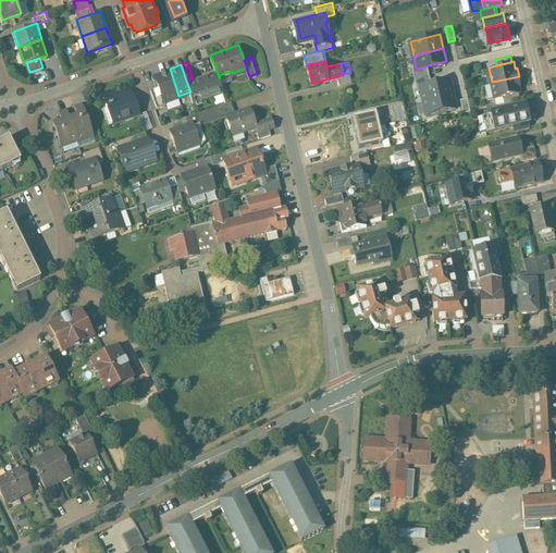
[(430,74),(428,65),(417,69),(416,68),(414,69),(416,77),(430,74)]
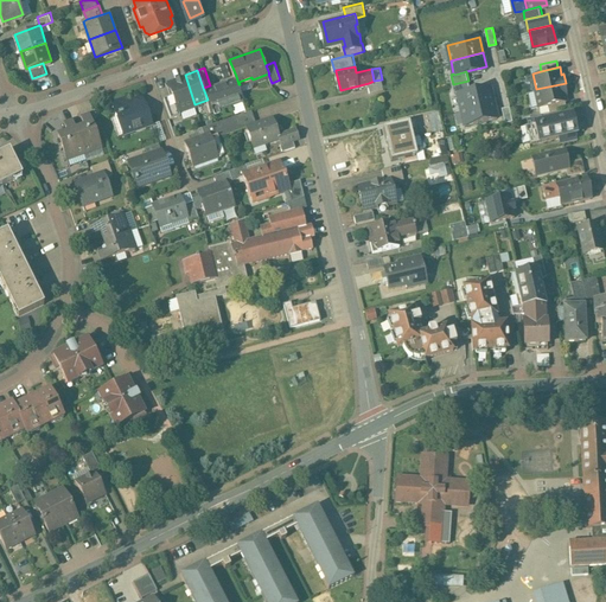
[(185,75),(168,81),(173,93),(179,109),(180,109),(195,104),(185,75)]
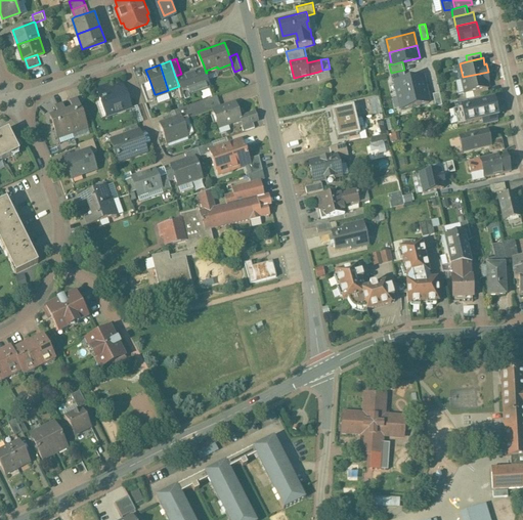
[(175,76),(179,86),(182,95),(210,85),(206,73),(204,66),(181,74),(175,76)]
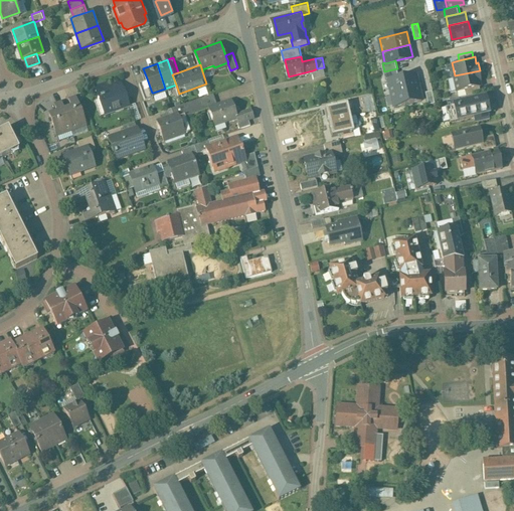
[(317,68),(313,70),(314,77),(326,74),(324,67),(317,68)]
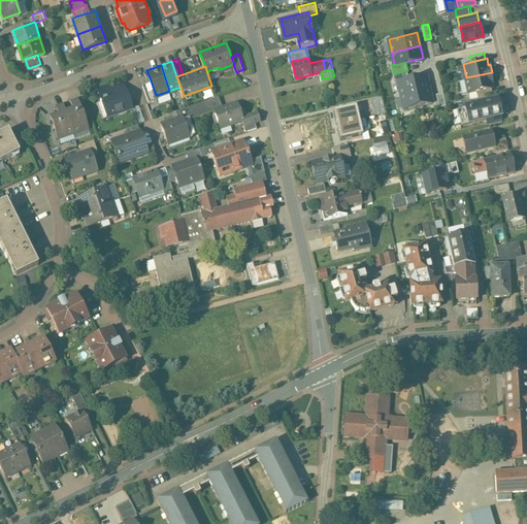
[(492,72),(466,77),(469,92),(476,90),(492,87),(493,87),(491,79),(493,79),(492,72)]
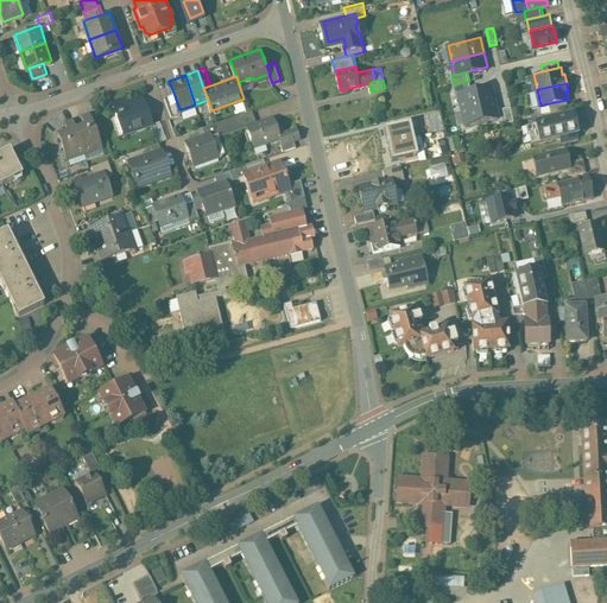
[(459,94),(462,108),(495,101),(492,86),(459,94)]
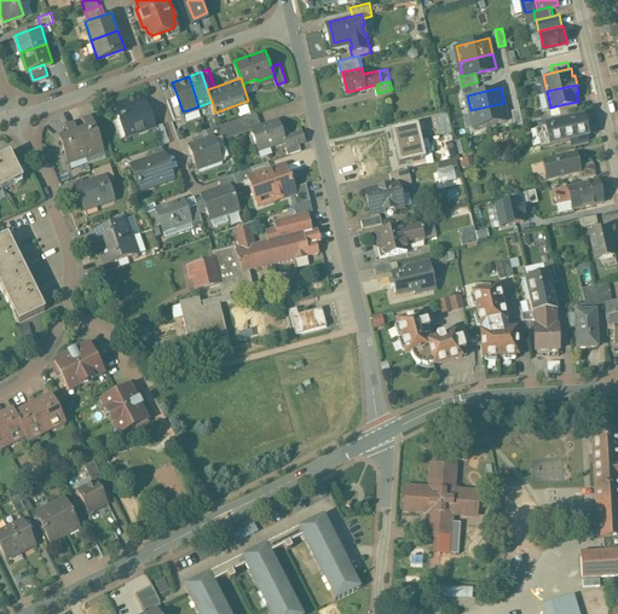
[(146,94),(115,105),(120,116),(122,115),(130,134),(157,125),(146,94)]
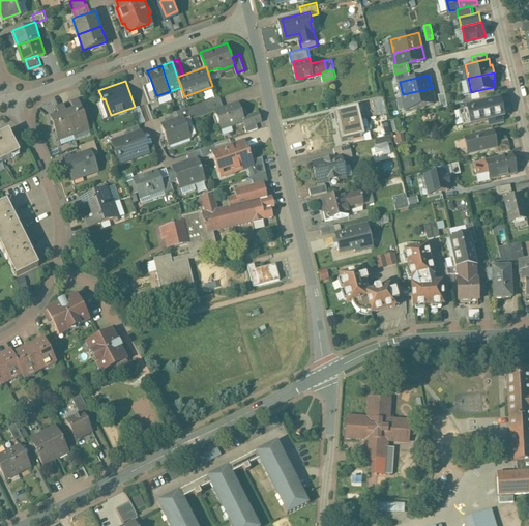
[(151,81),(144,84),(150,100),(158,97),(157,95),(156,95),(151,81)]
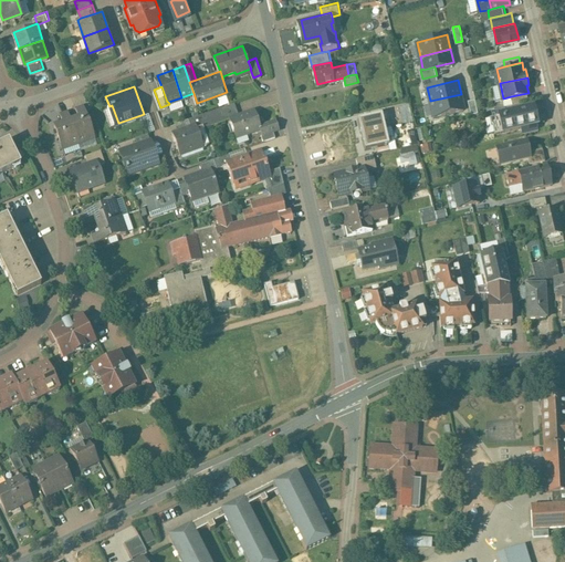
[(527,93),(511,96),(512,103),(513,103),(529,100),(527,93)]
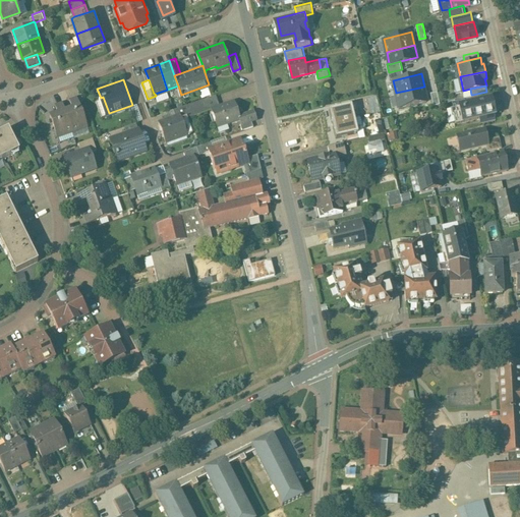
[(427,99),(424,87),(396,93),(399,105),(399,106),(427,99)]
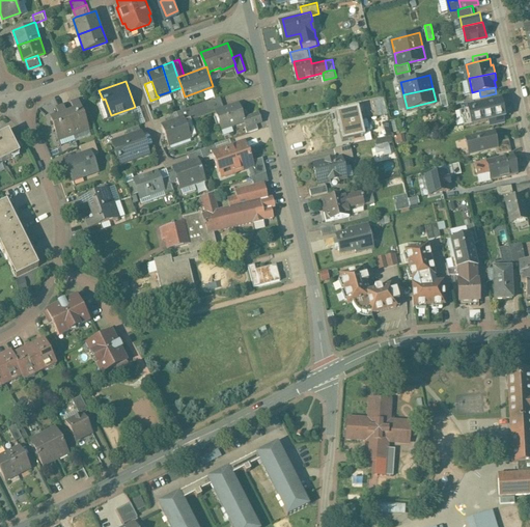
[(220,94),(206,100),(210,107),(215,105),(216,109),(224,106),(220,94)]
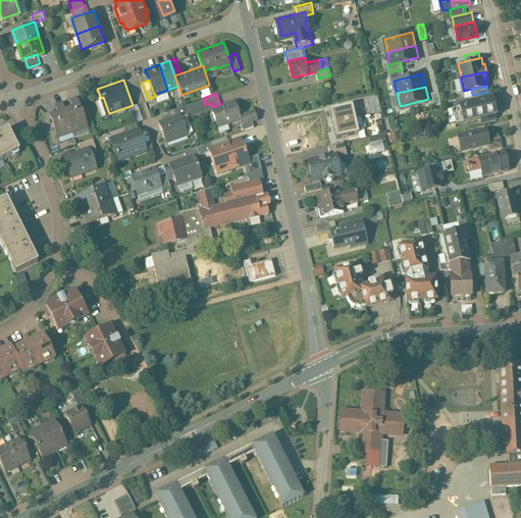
[(77,96),(70,98),(73,106),(66,109),(73,131),(88,125),(77,96)]
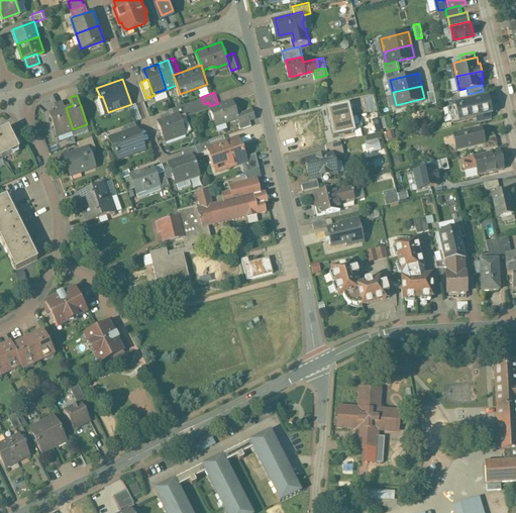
[(201,97),(186,102),(190,112),(189,112),(190,114),(210,106),(209,102),(204,104),(201,97)]
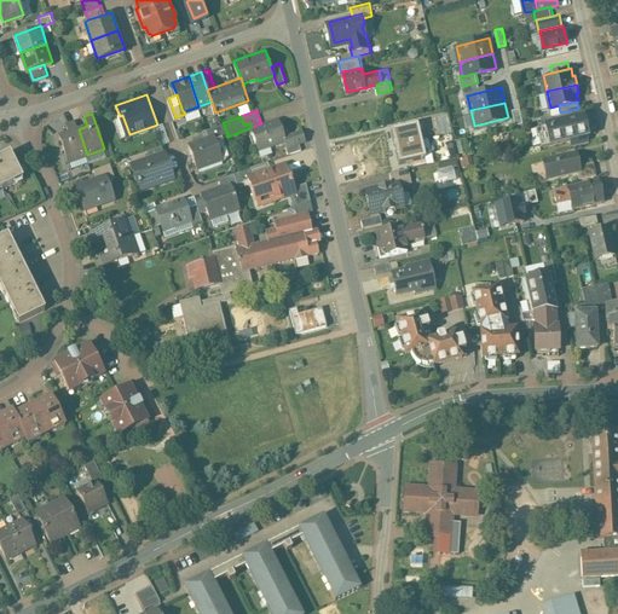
[(570,119),(539,125),(542,132),(539,134),(542,143),(542,144),(573,137),(575,143),(589,139),(587,128),(584,129),(581,116),(570,119)]
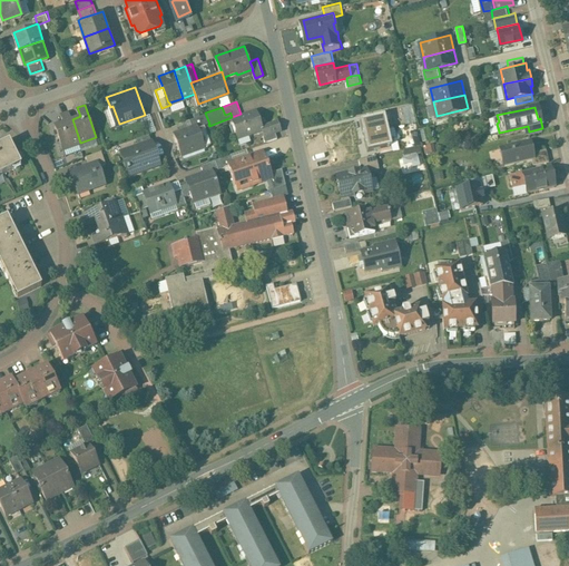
[(232,117),(238,136),(264,127),(257,108),(241,114),(232,117)]
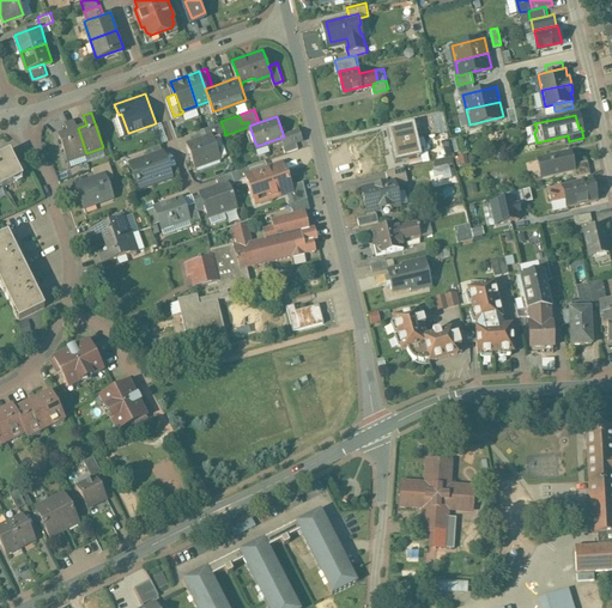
[(74,119),(66,121),(70,131),(59,134),(68,159),(86,153),(78,128),(74,119)]
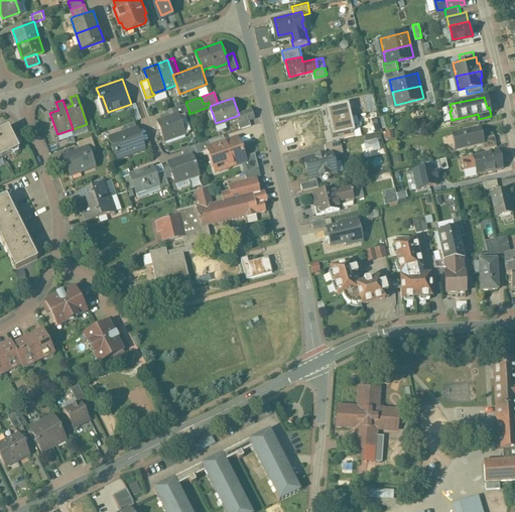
[(349,101),(328,106),(334,134),(355,129),(349,101)]
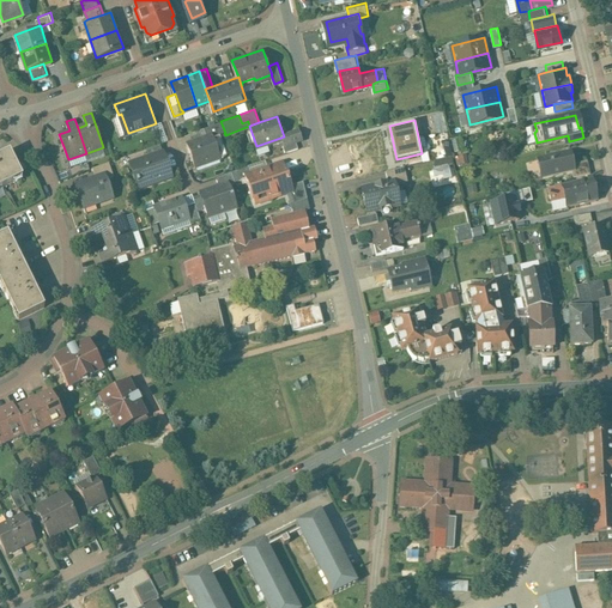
[(206,134),(187,141),(195,164),(204,160),(204,159),(219,153),(213,138),(224,133),(225,133),(220,121),(204,127),(206,134)]
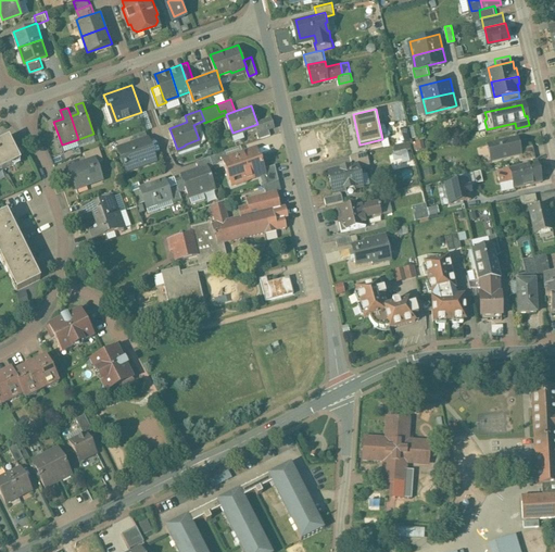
[(484,112),(481,113),(479,114),(477,116),(478,121),(477,123),(478,128),(480,129),(487,128),(484,121),(487,118),(484,112)]
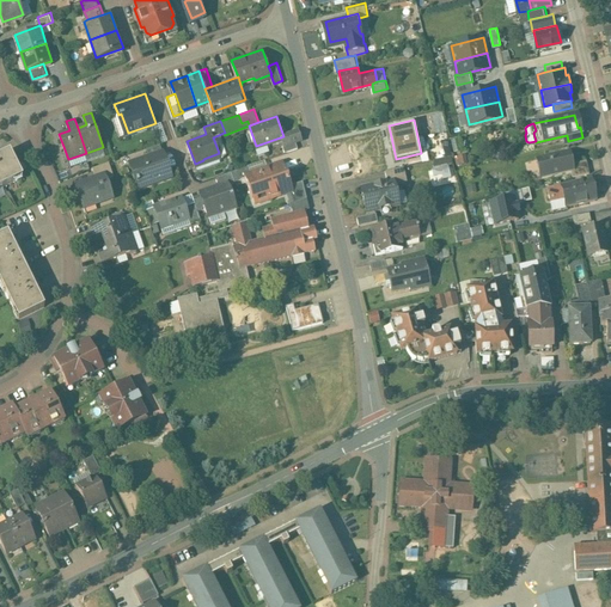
[(376,129),(350,135),(358,167),(383,161),(376,129)]
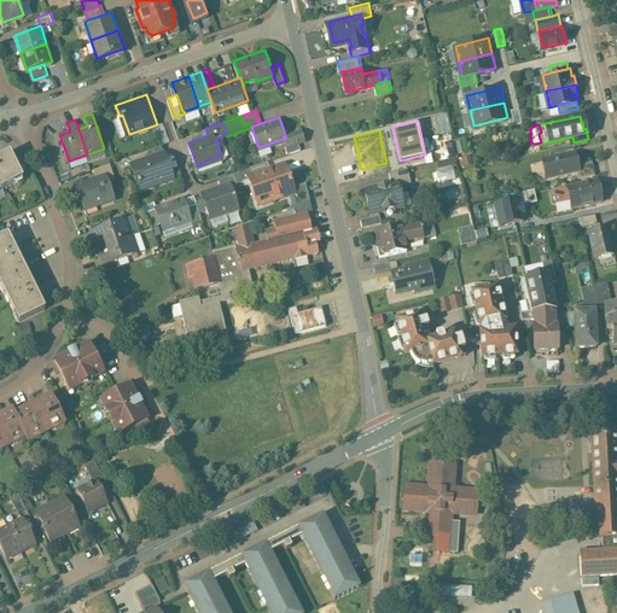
[(298,140),(286,145),(289,152),(301,147),(298,140)]
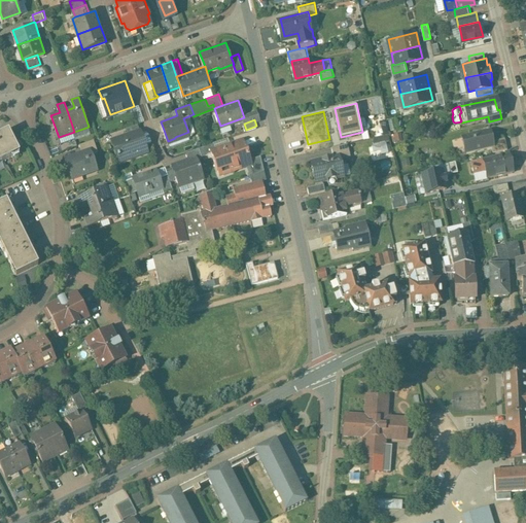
[(126,127),(103,135),(106,143),(112,140),(112,138),(128,133),(126,127)]
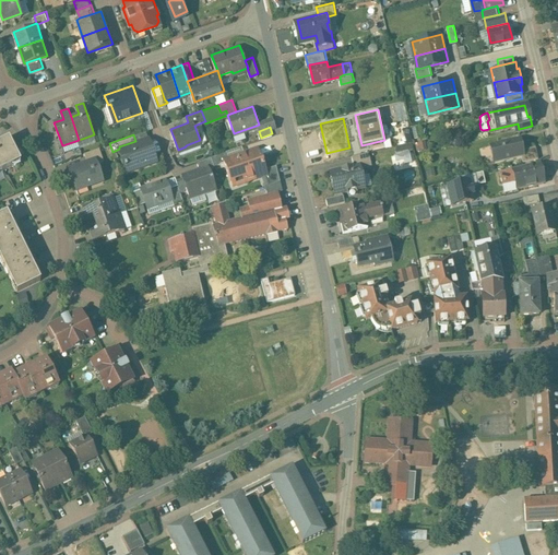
[(9,136),(0,140),(0,169),(21,160),(9,136)]
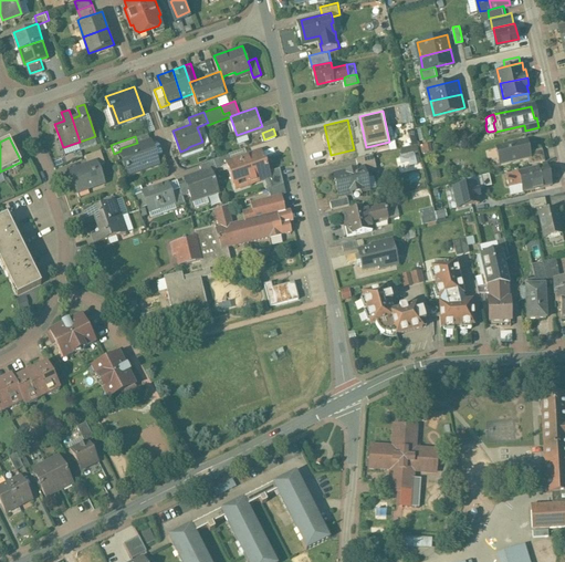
[(526,138),(498,145),(501,160),(529,155),(530,154),(529,148),(526,138)]
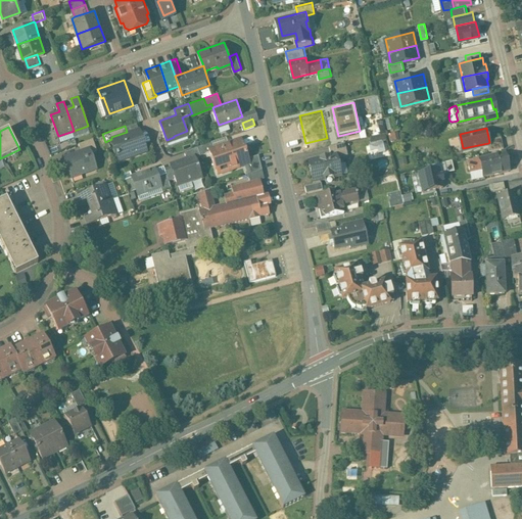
[(127,132),(111,137),(111,139),(117,157),(120,156),(119,152),(127,149),(129,155),(145,149),(139,130),(131,133),(130,131),(127,132)]
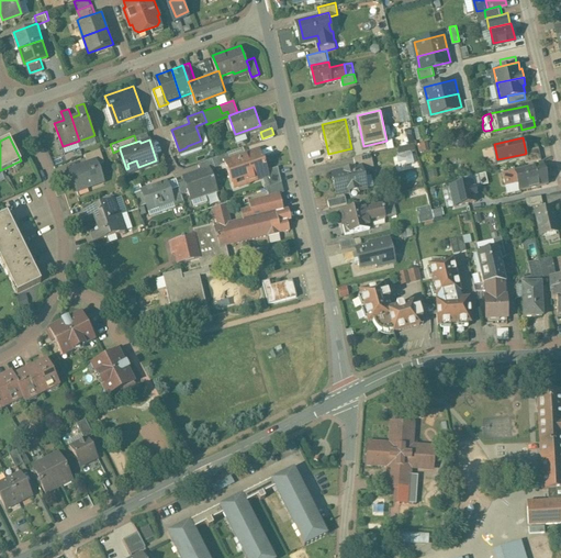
[(539,145),(525,147),(526,153),(525,154),(526,160),(541,156),(539,145)]
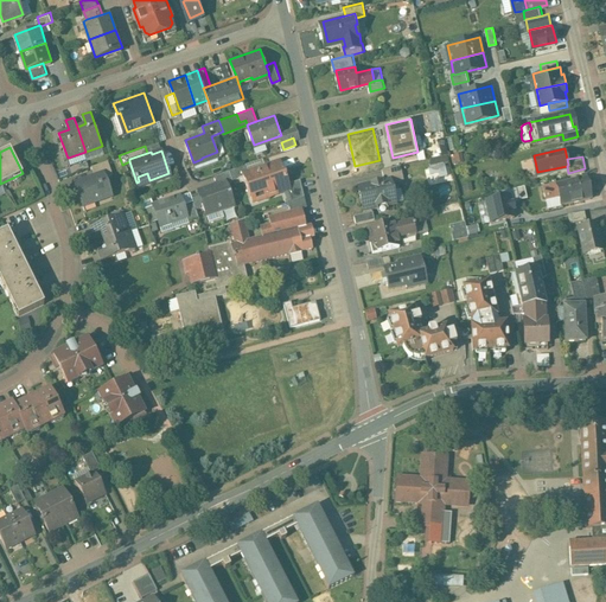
[(95,174),(78,180),(81,189),(78,190),(83,203),(112,192),(106,174),(113,172),(108,159),(91,165),(95,174)]
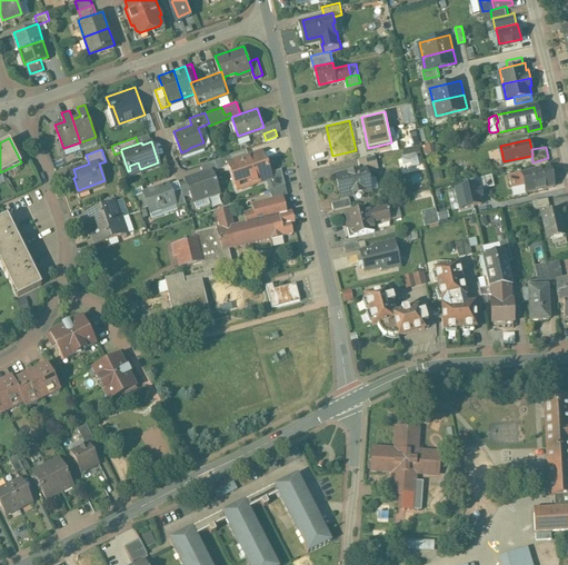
[(422,149),(401,154),(405,169),(426,165),(422,149)]
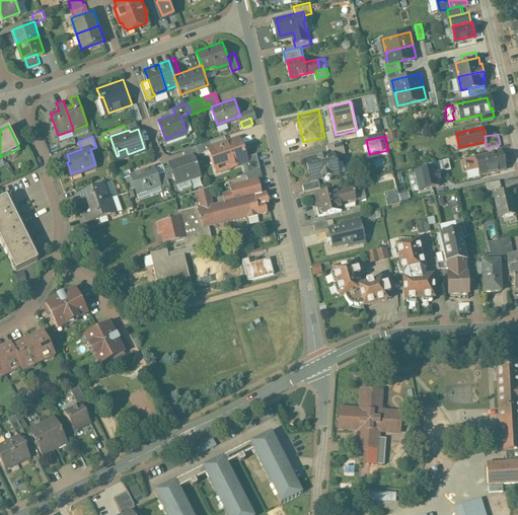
[(211,138),(197,143),(200,151),(208,148),(208,146),(213,144),(211,138)]
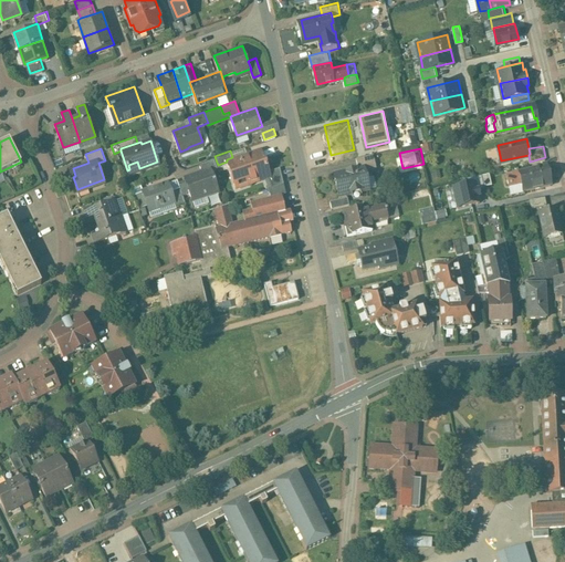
[(232,157),(227,159),(227,162),(234,180),(248,176),(249,180),(269,174),(271,173),(270,168),(264,155),(254,158),(252,151),(232,157)]
